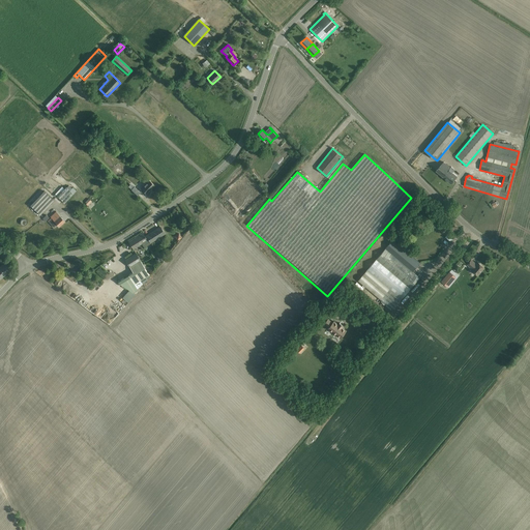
[(436,171),(450,183),(457,176),(449,170),(450,168),(444,163),(436,171)]
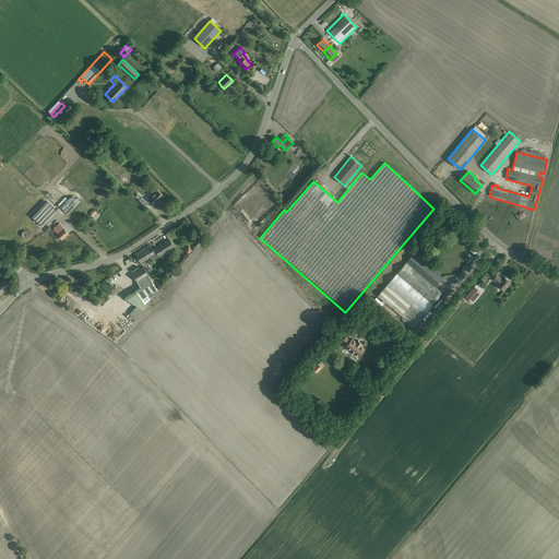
[(126,188),(131,182),(125,176),(120,181),(126,188)]
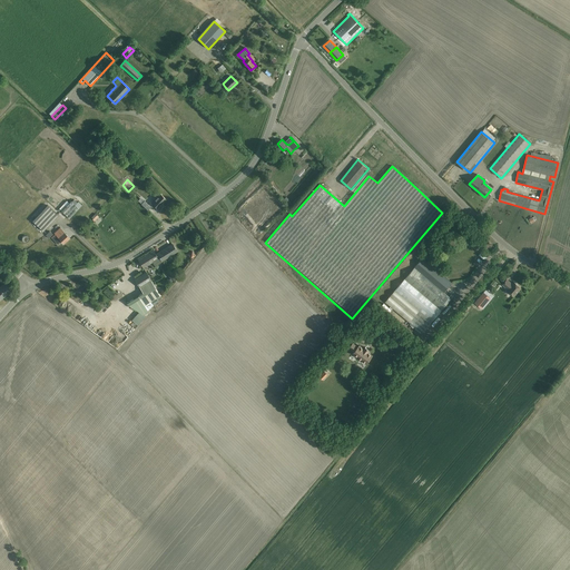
[(151,203),(154,205),(158,208),(166,199),(160,194),(151,203)]
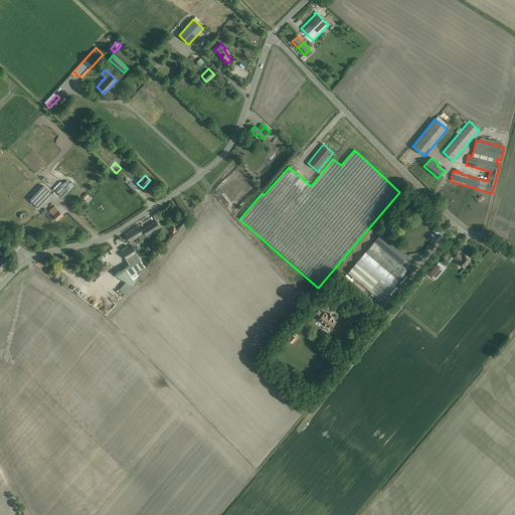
[(131,181),(128,184),(134,190),(136,187),(131,181)]
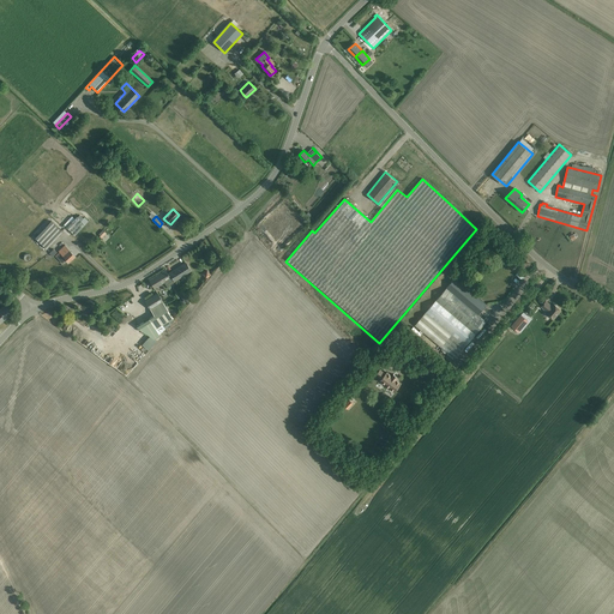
[(66,227),(74,235),(85,224),(76,217),(66,227)]
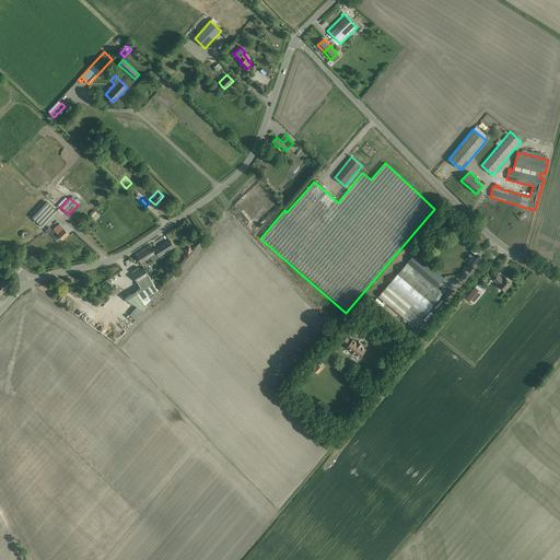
[(32,217),(43,226),(57,211),(46,201),(32,217)]
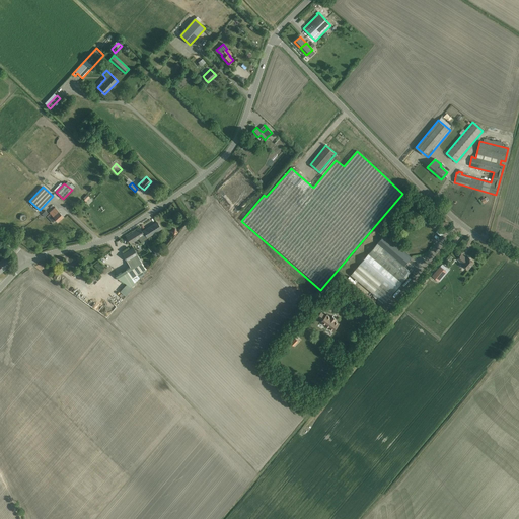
[(49,212),(58,222),(63,217),(55,207),(49,212)]
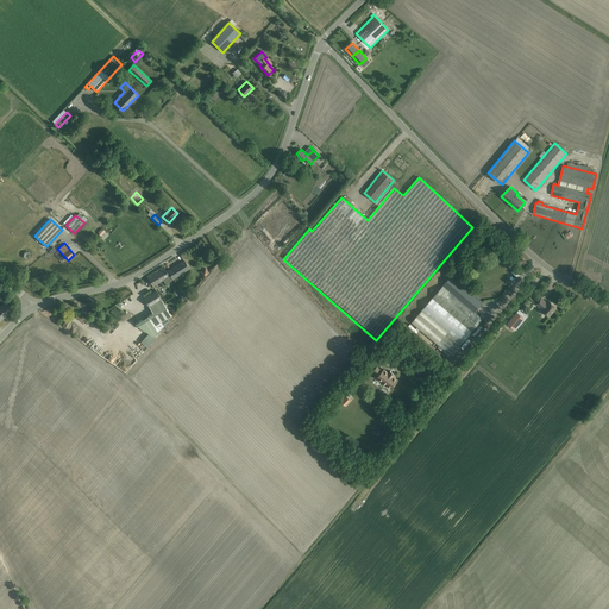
[(184,261),(167,272),(164,268),(148,278),(151,283),(152,286),(162,280),(164,282),(165,282),(167,282),(168,282),(173,278),(189,269),(184,261)]
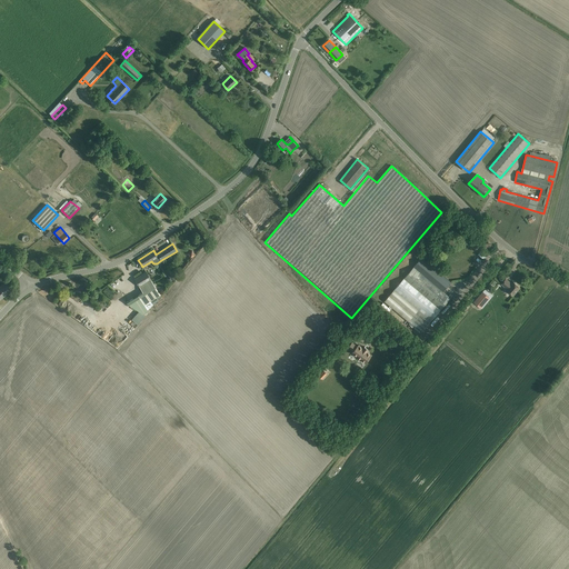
[(422,258),(417,263),(385,301),(422,332),(453,296),(446,289),(451,282),(422,258)]
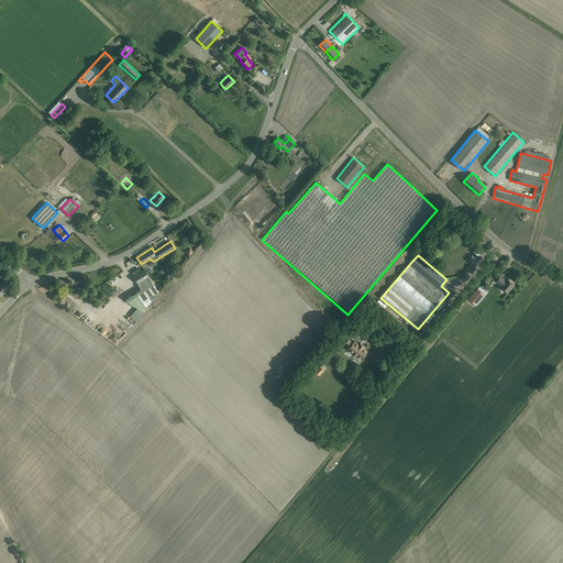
[(133,276),(135,280),(141,289),(125,299),(142,311),(146,308),(142,301),(150,298),(158,291),(144,268),(133,276)]
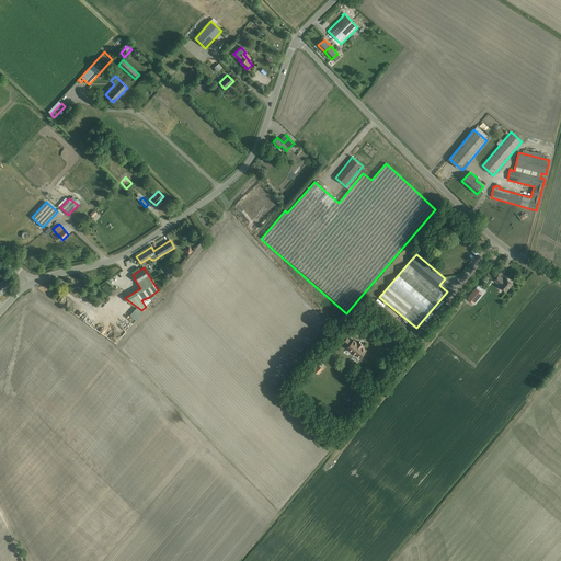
[(499,275),(495,279),(494,281),(500,285),(499,286),(506,292),(513,283),(506,277),(504,279),(499,275)]
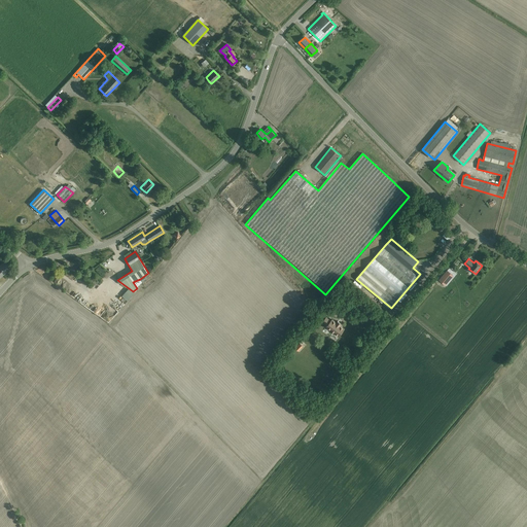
[(0,277),(11,268),(6,260),(0,265),(0,277)]
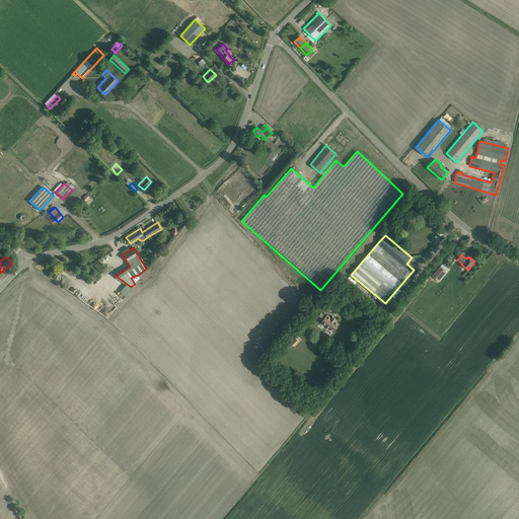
[(442,264),(440,267),(433,276),(439,281),(446,272),(447,272),(444,270),(446,268),(442,264)]
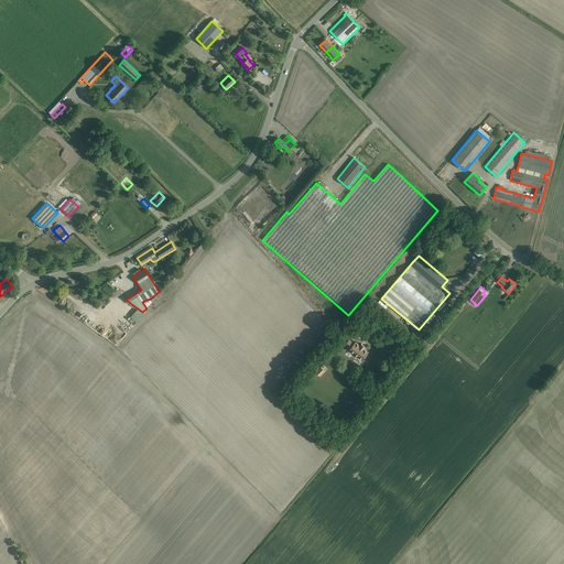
[(110,335),(115,338),(116,338),(120,342),(125,336),(114,327),(111,331),(112,332),(110,335)]
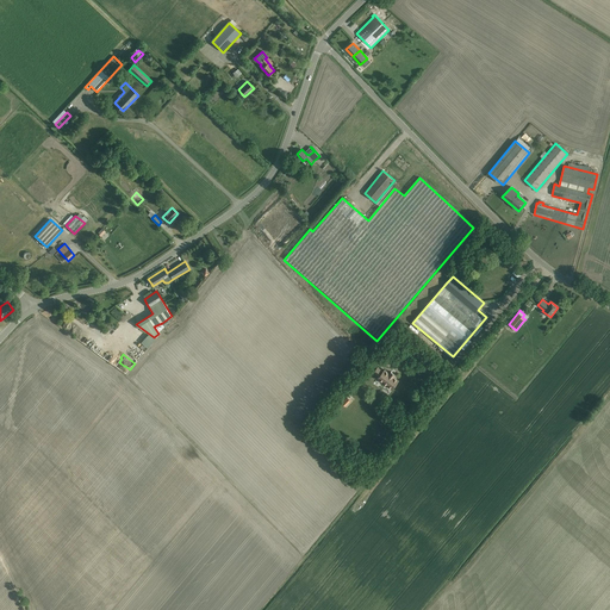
[(424,362),(419,367),(430,377),(435,372),(424,362)]
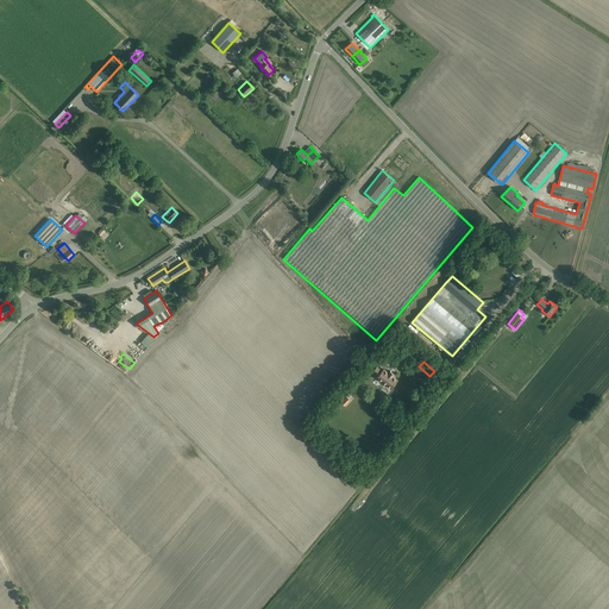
[(377,377),(391,388),(397,381),(393,376),(395,375),(390,371),(389,374),(384,370),(383,371),(377,366),(374,371),(380,376),(377,377)]
